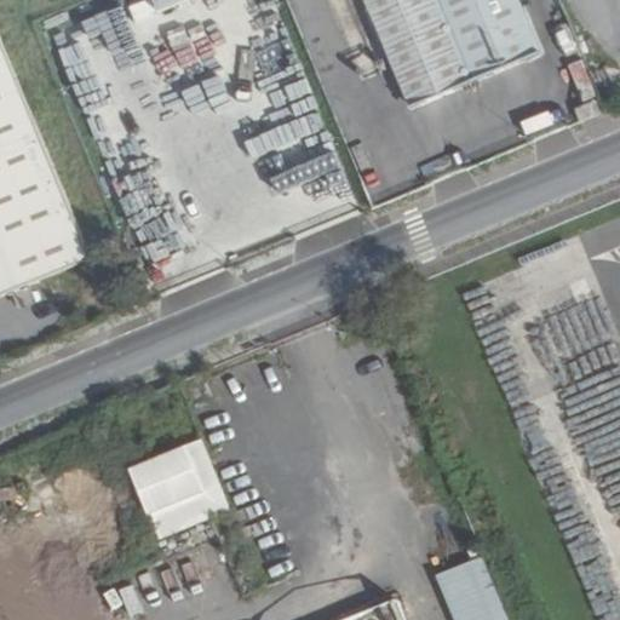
[(0,0),(0,296),(90,258),(0,40),(0,0)]
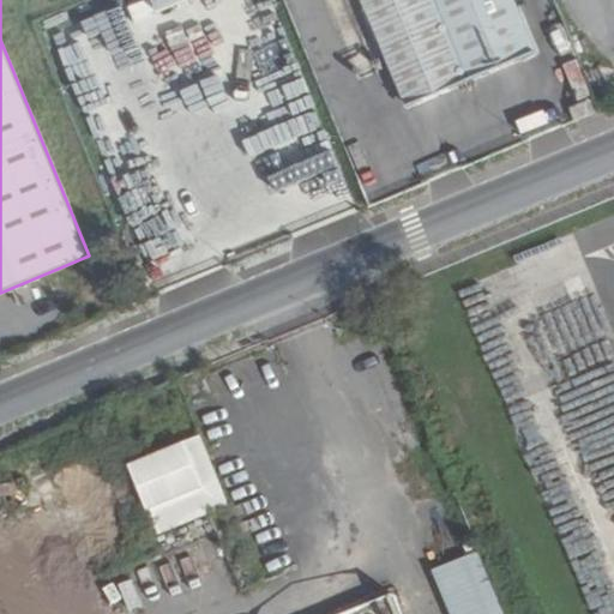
[(390,0),(433,103),(536,60),(511,0),(390,0)]
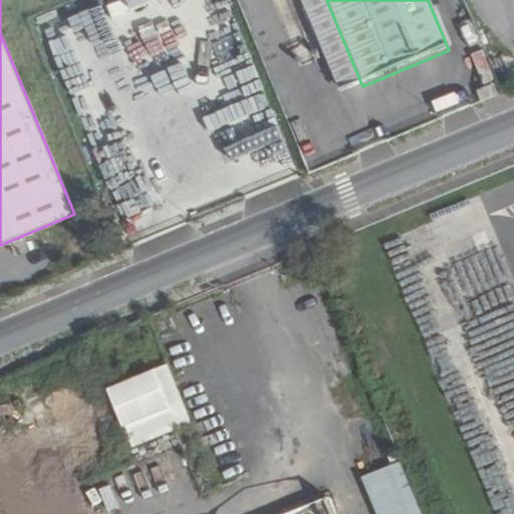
[(204,3),(74,56),(132,191),(176,173),(159,132),(206,112),(187,65),(224,50),(204,3)]
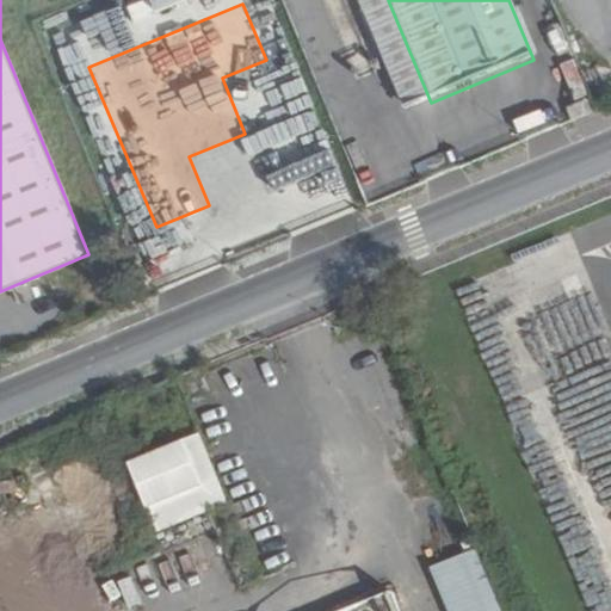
[(130,457),(149,505),(199,485),(181,437),(130,457)]
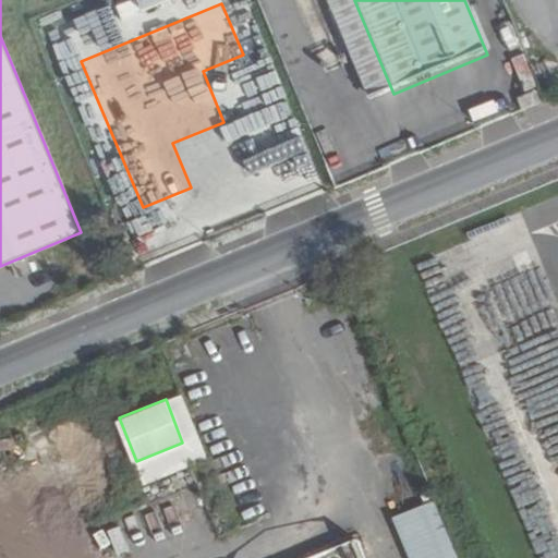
[(405,557),(455,557),(432,500),(389,518),(405,557)]
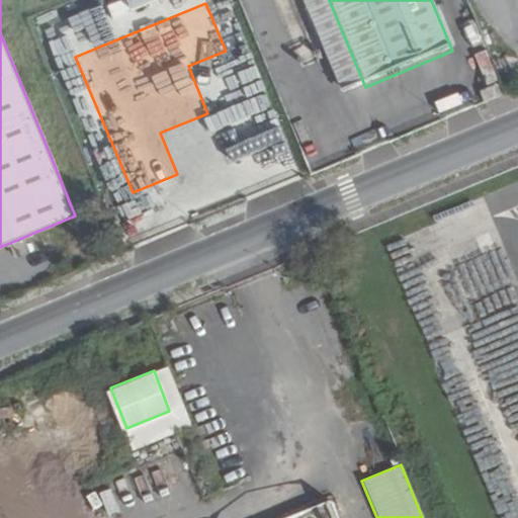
[(296,517),(338,517),(332,504),(296,517)]
